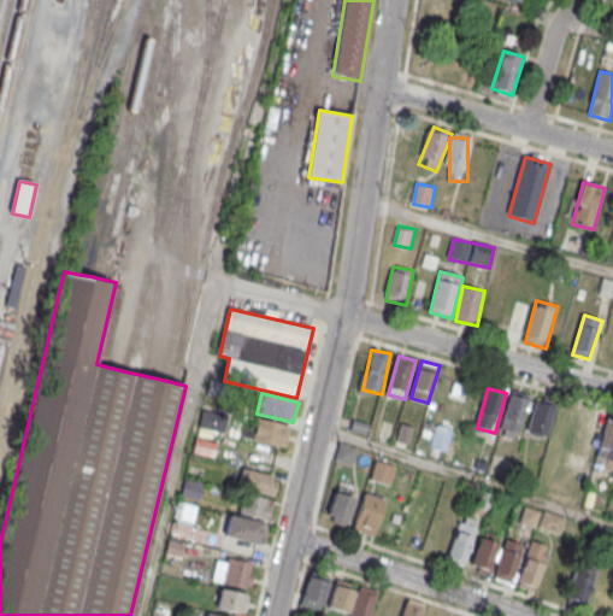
[(531,398),(513,393),(501,433),(519,439),(531,398)]
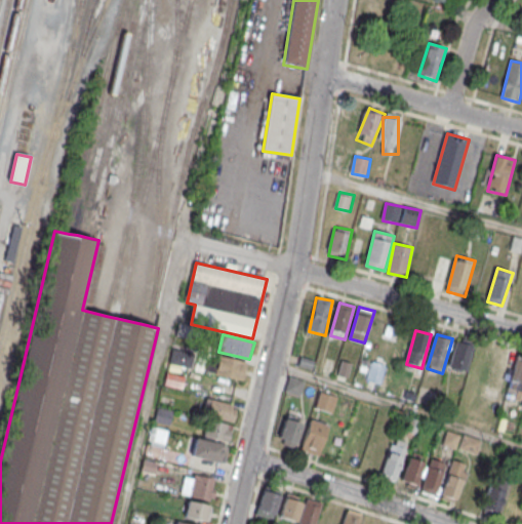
[(450,368),(468,373),(476,344),(458,338),(450,368)]
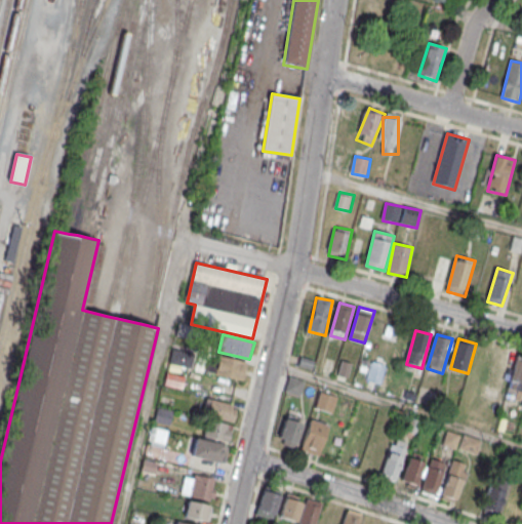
[(193,366),(192,351),(173,352),(174,368),(193,366)]
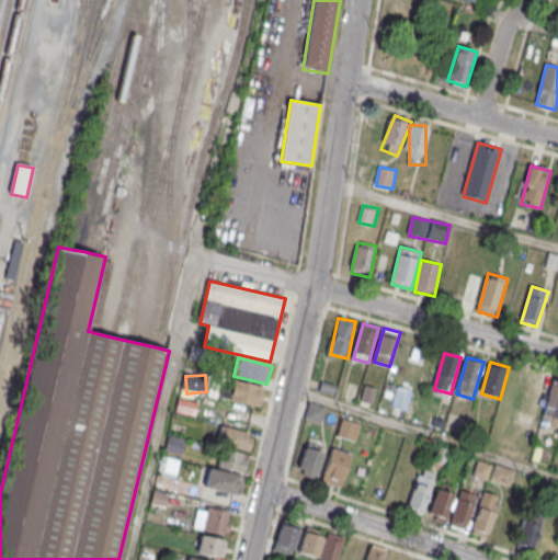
[(240,383),(265,389),(261,407),(236,400),(240,383)]
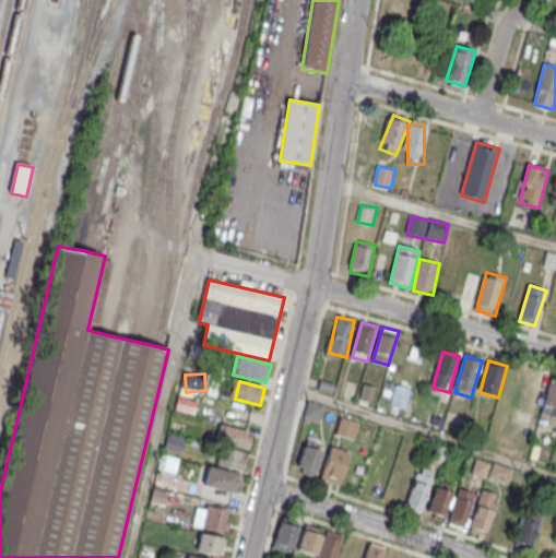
[(327,407),(310,402),(305,417),(321,423),(327,407)]
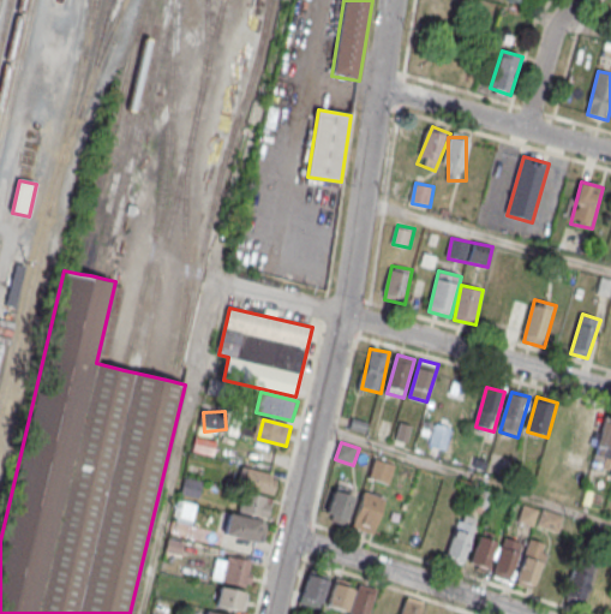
[(397,465),(377,458),(371,478),(390,486),(397,465)]
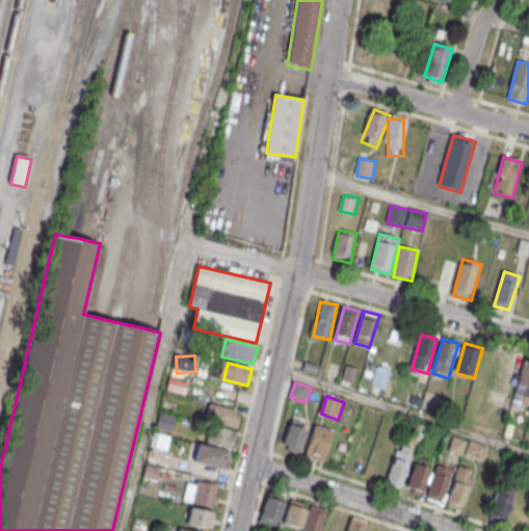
[(211,404),(237,409),(236,414),(241,416),(238,428),(207,421),(211,404)]
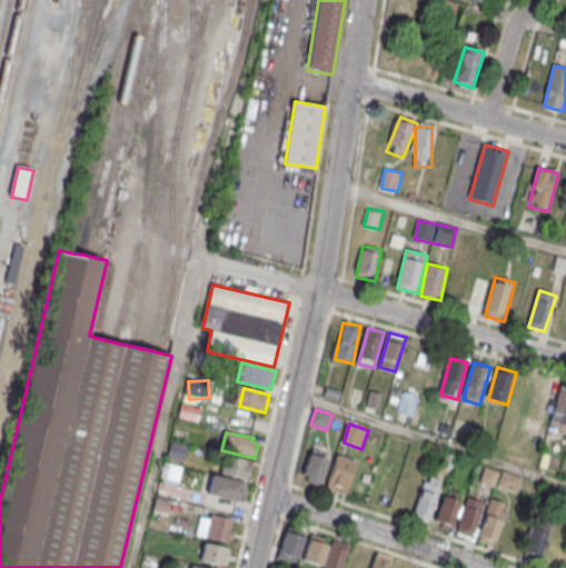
[(331,455),(313,449),(303,481),(321,487),(331,455)]
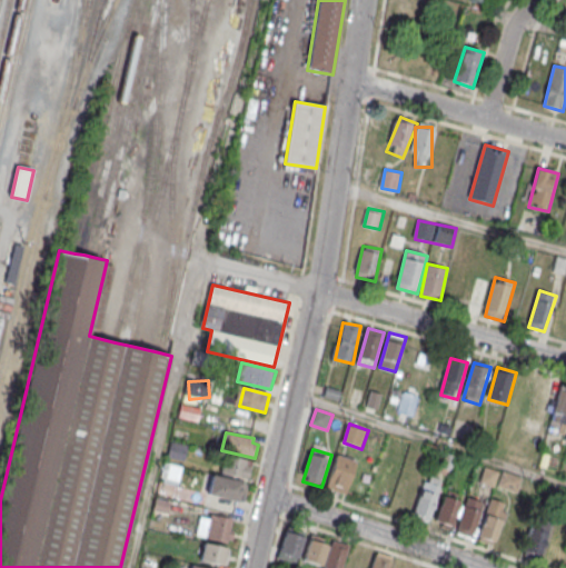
[(228,455),(254,461),(249,480),(224,474),(228,455)]
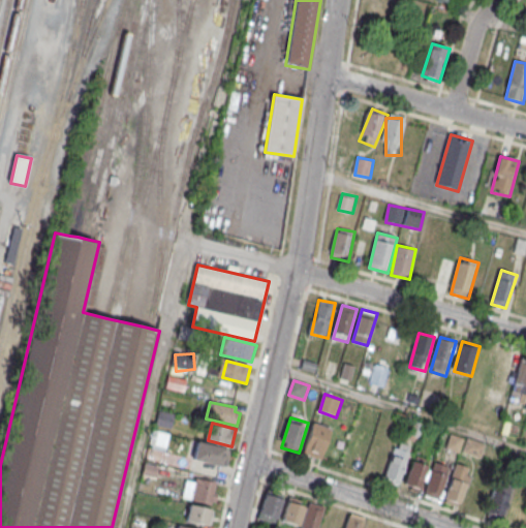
[(322,460),(333,429),(314,423),(304,455),(322,460)]
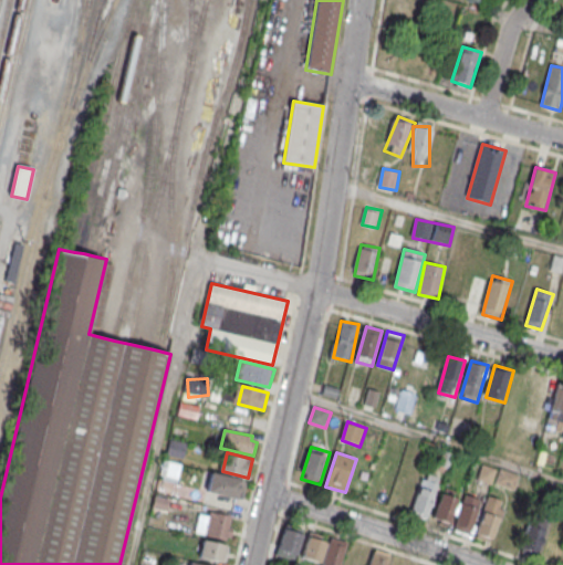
[(520,473),(482,467),(479,482),(517,489),(520,473)]
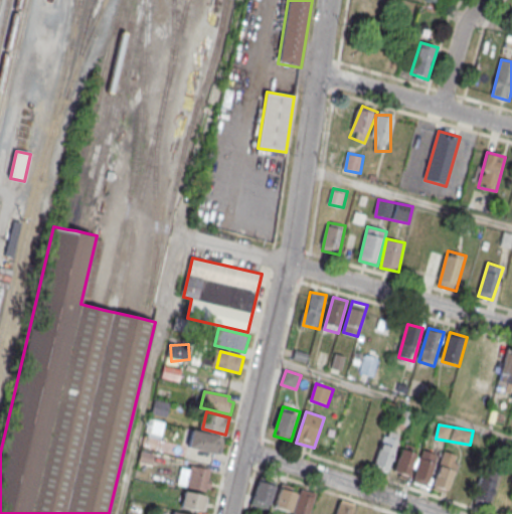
[(402,433),(386,427),(375,469),(390,473),(402,433)]
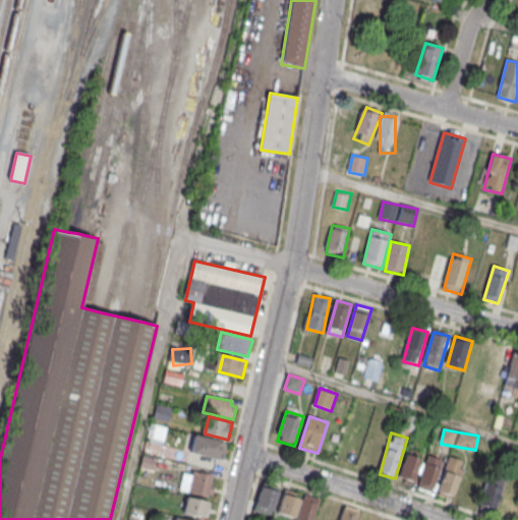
[(195,435),(227,443),(223,460),(191,452),(195,435)]
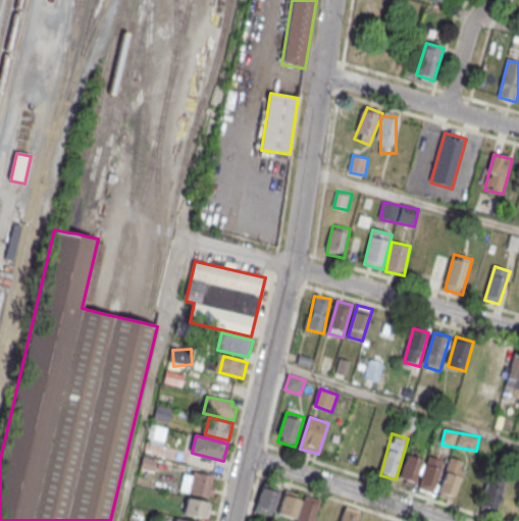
[(415,484),(424,461),(409,455),(401,479),(415,484)]
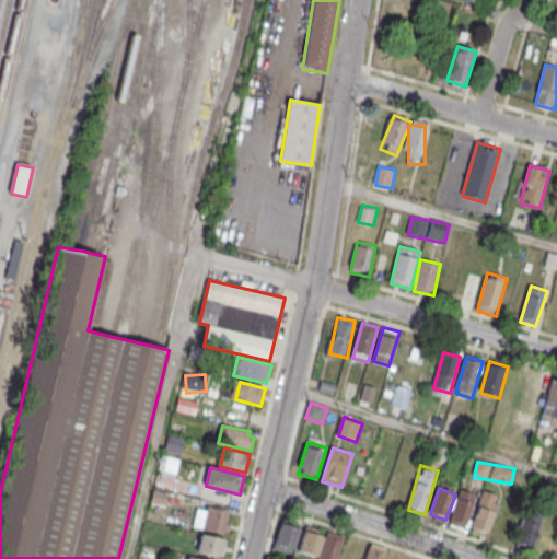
[(452,527),(470,531),(476,492),(459,489),(452,527)]
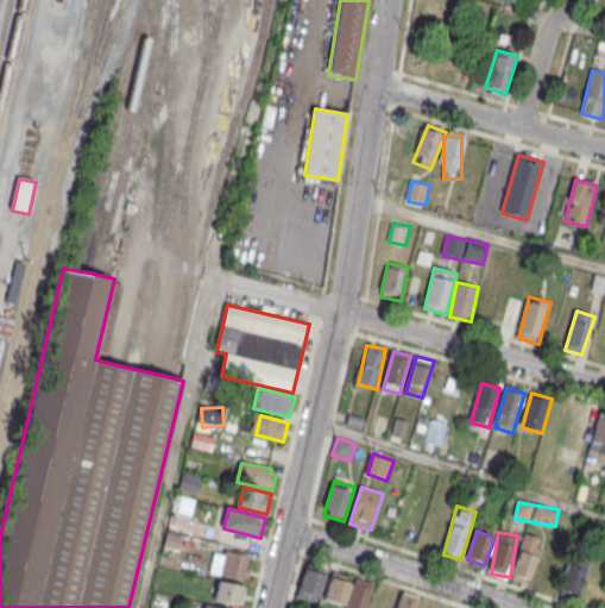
[(511,578),(530,584),(546,543),(527,536),(511,578)]
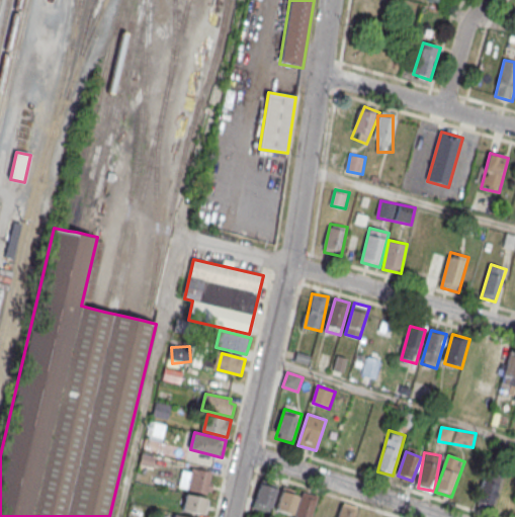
[(189,491),(212,494),(216,472),(192,469),(189,491)]
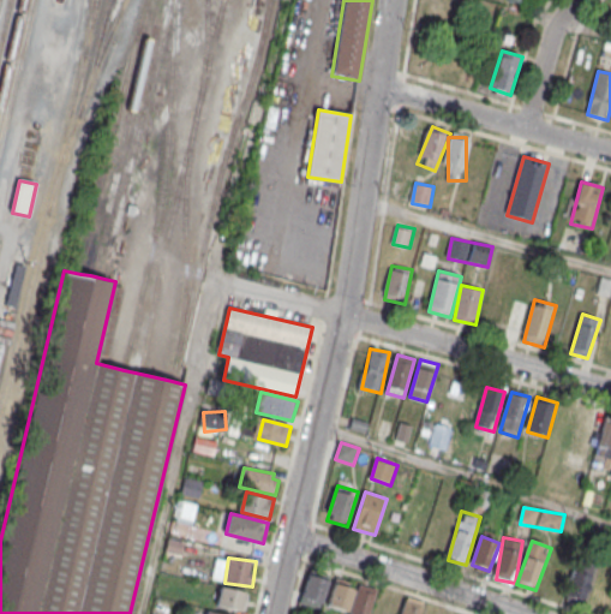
[(597,564),(576,559),(565,600),(586,604),(597,564)]
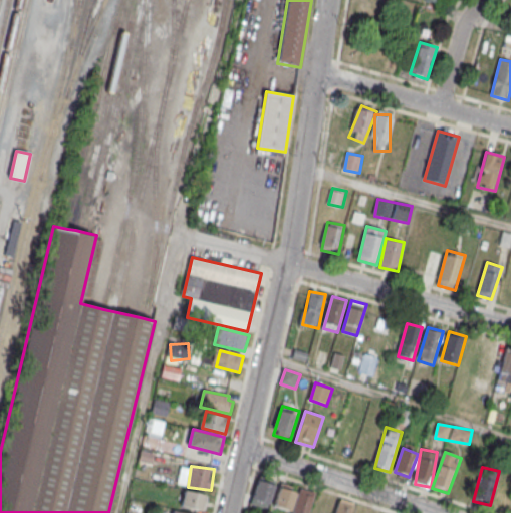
[(278,482),(261,476),(251,504),(268,510),(278,482)]
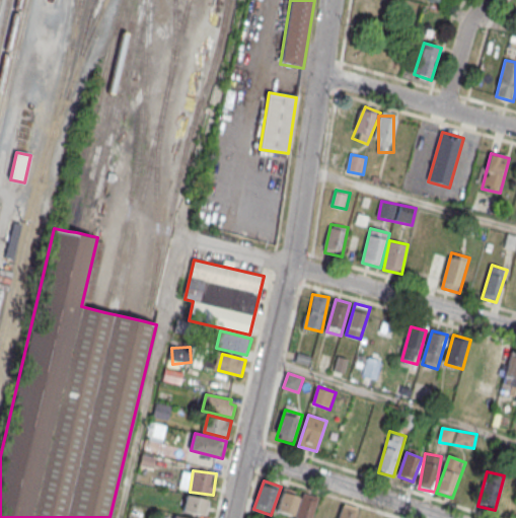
[(295,517),(301,492),(285,488),(278,513),(292,517),(295,517)]
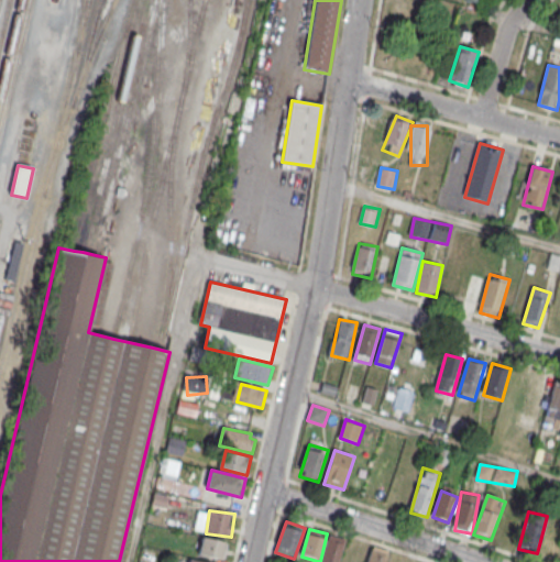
[(341,561),(350,541),(331,535),(321,561),(341,561)]
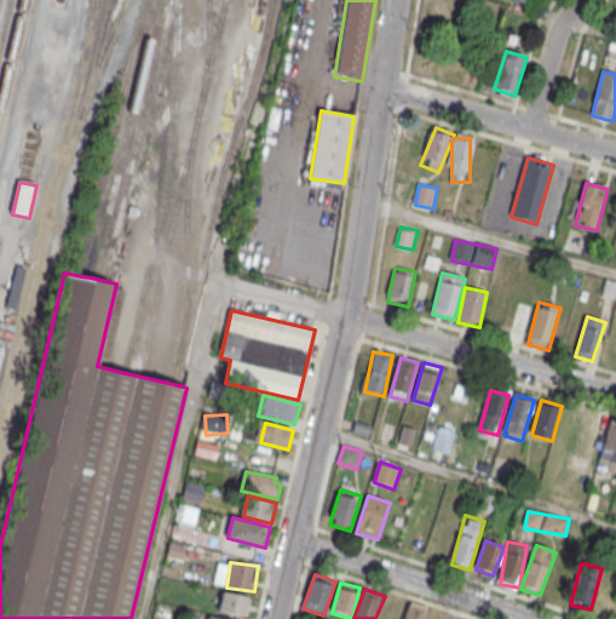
[(224,591),(252,599),(247,618),(219,612),(224,591)]
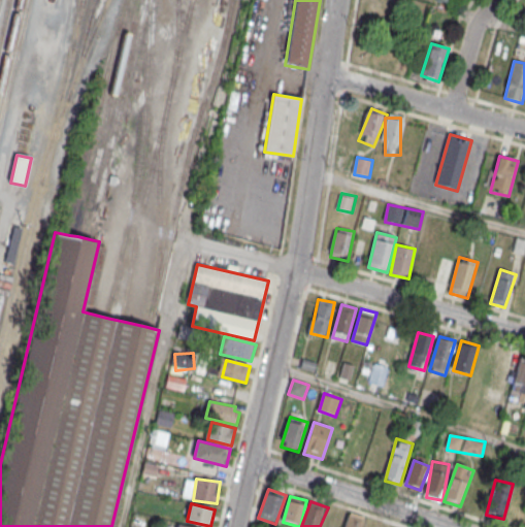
[(362,526),(366,518),(350,513),(345,526),(362,526)]
